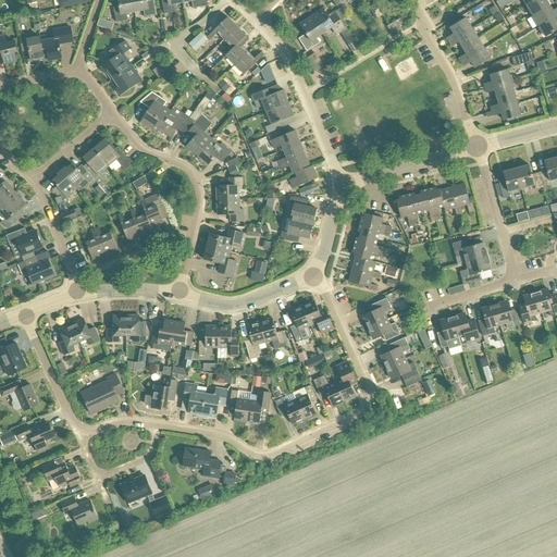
[(135,12),(133,0),(118,0),(120,7),(113,8),(116,23),(128,21),(126,14),(135,12)]
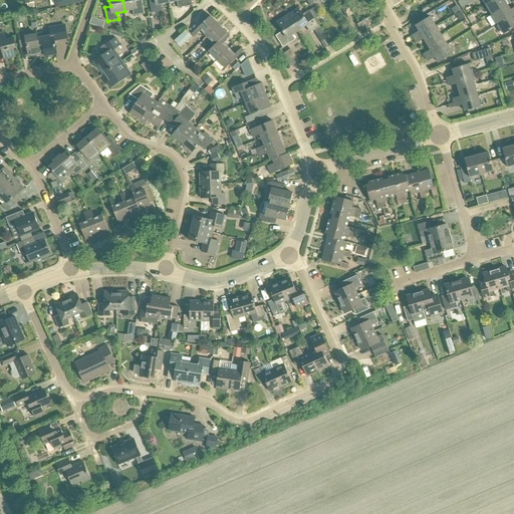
[(122,0),(124,11),(133,10),(134,16),(145,14),(142,0),(141,0),(136,1),(136,0),(122,0)]
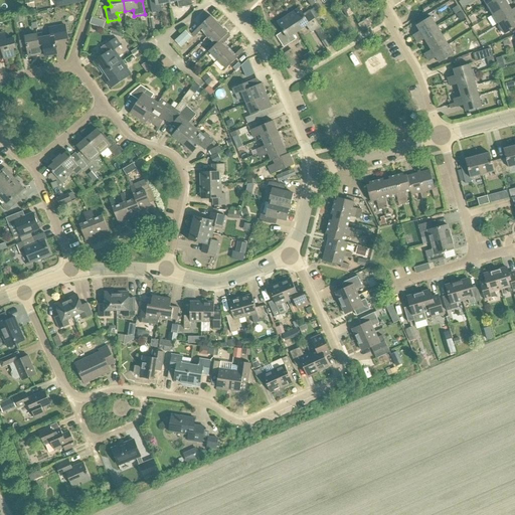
[(169,3),(168,0),(149,0),(152,13),(162,11),(161,4),(169,3)]
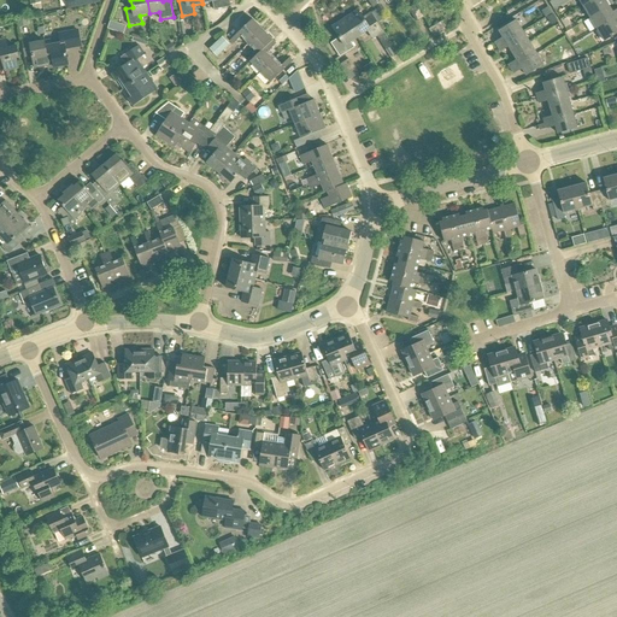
[(201,0),(203,4),(212,1),(215,10),(231,6),(230,0),(201,0)]
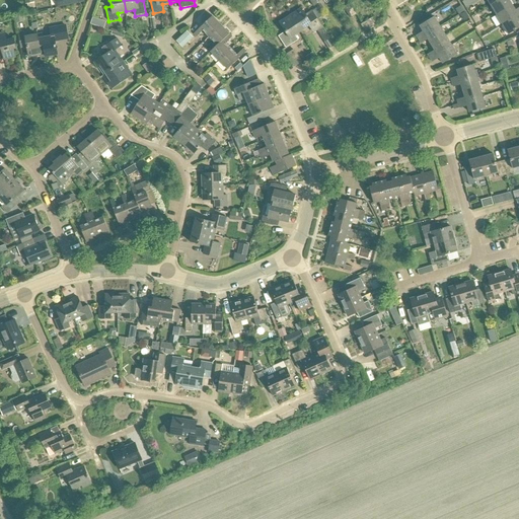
[(464,0),(462,2),(464,5),(466,8),(472,4),(469,0),(464,0)]
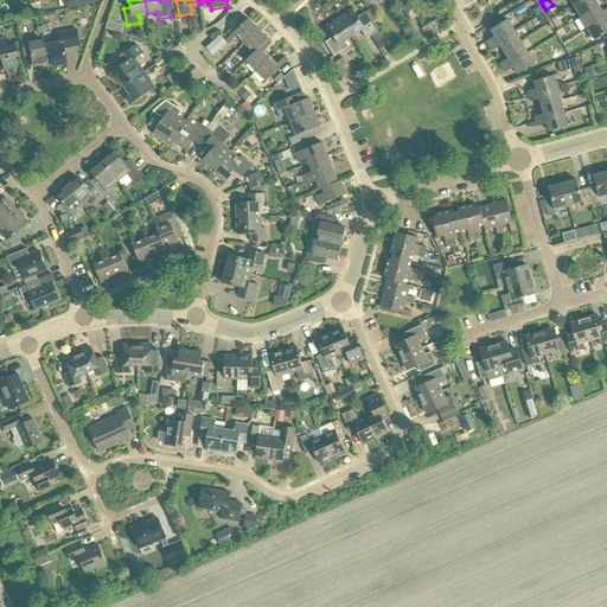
[(595,0),(582,0),(574,6),(581,18),(599,6),(595,0)]
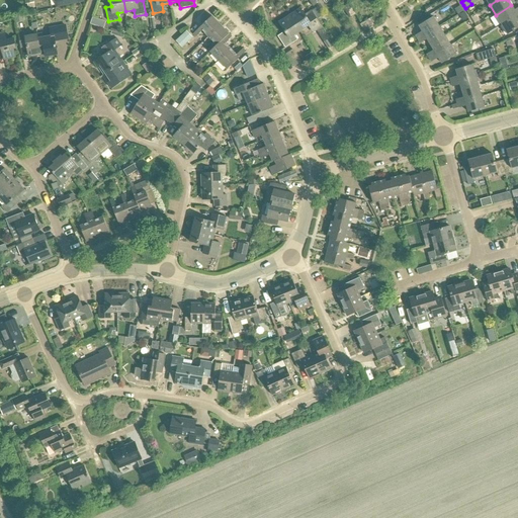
[(349,4),(343,7),(350,18),(356,14),(349,4)]
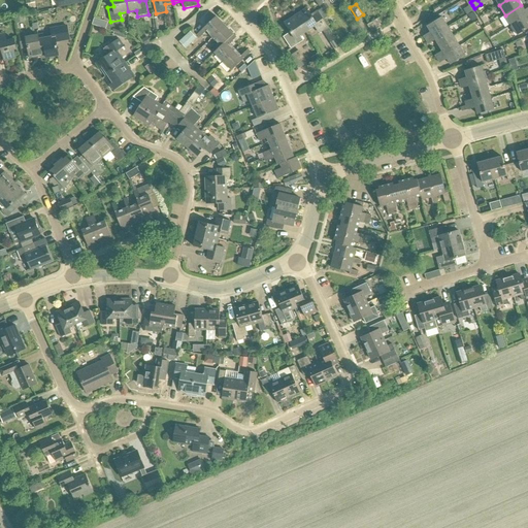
[(527,8),(524,10),(521,5),(505,15),(499,19),(505,28),(510,25),(512,25),(527,14),(527,8)]
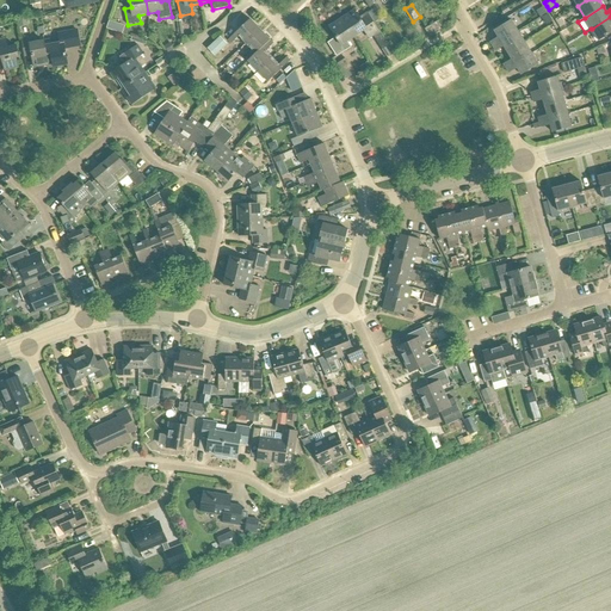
[(536,11),(541,18),(547,13),(542,7),(536,11)]
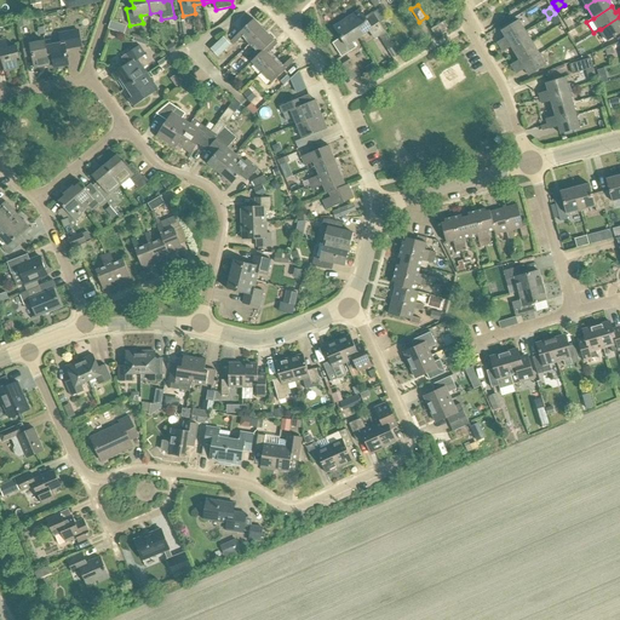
[(380,9),(373,13),(374,16),(379,23),(386,19),(380,9)]
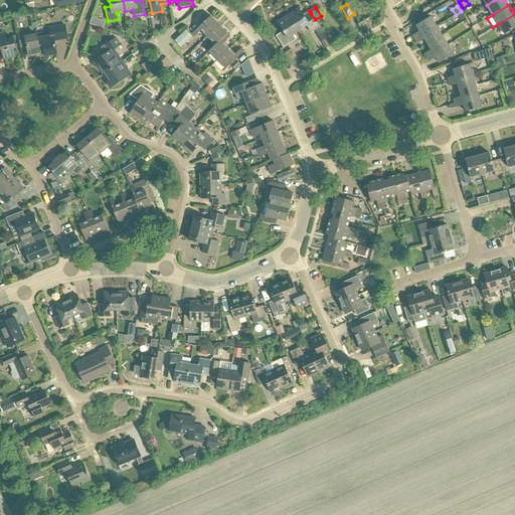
[(299,8),(288,15),(299,31),(307,26),(311,32),(315,29),(322,41),(327,38),(315,19),(311,13),(306,13),(303,15),(299,8)]
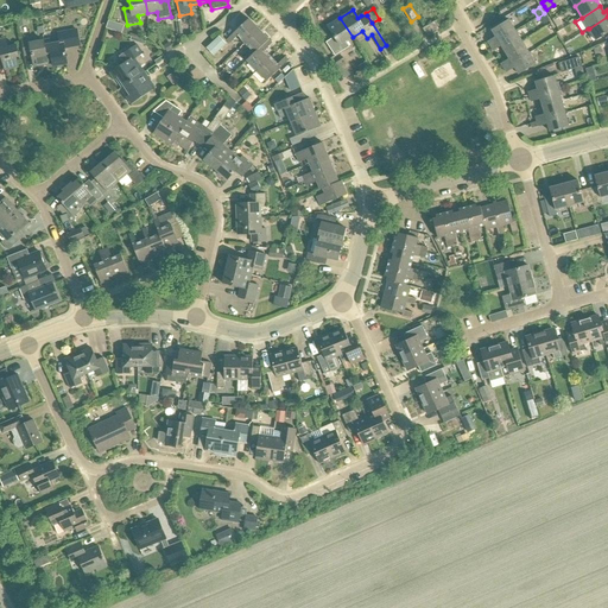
[(549,21),(550,21),(545,14),(544,14),(539,18),(544,25),(549,21)]
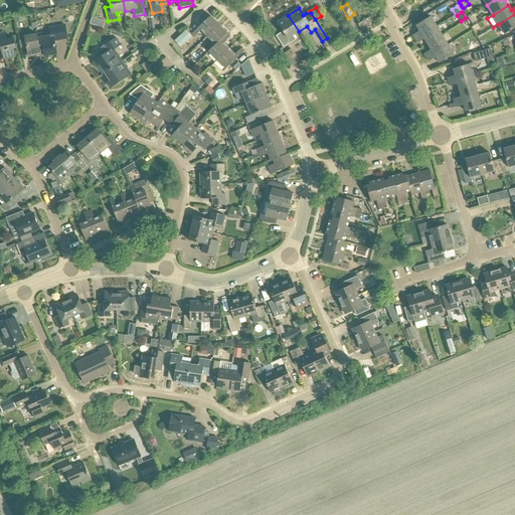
[(514,14),(499,24),(505,34),(514,28),(514,14)]
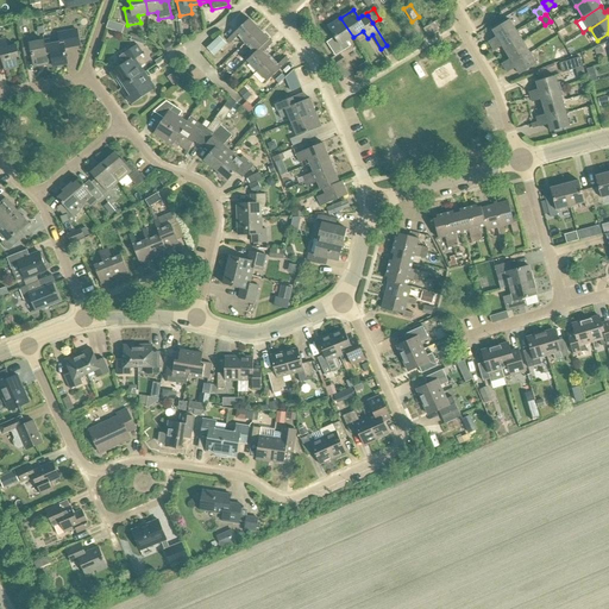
[(353,37),(340,18),(328,26),(336,38),(327,43),(336,56),(350,46),(346,42),(353,37)]
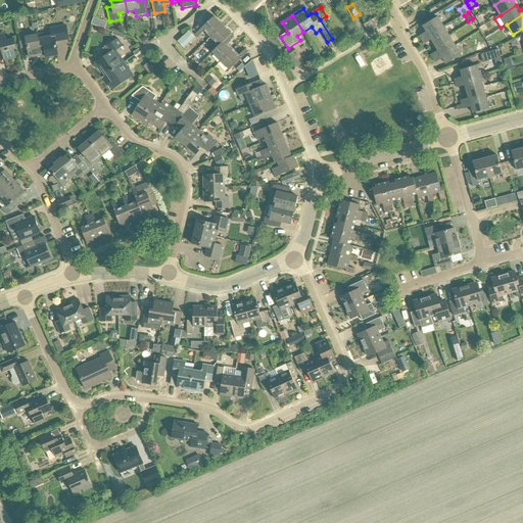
[(204,31),(211,39),(224,27),(215,16),(195,35),(198,38),(204,31)]
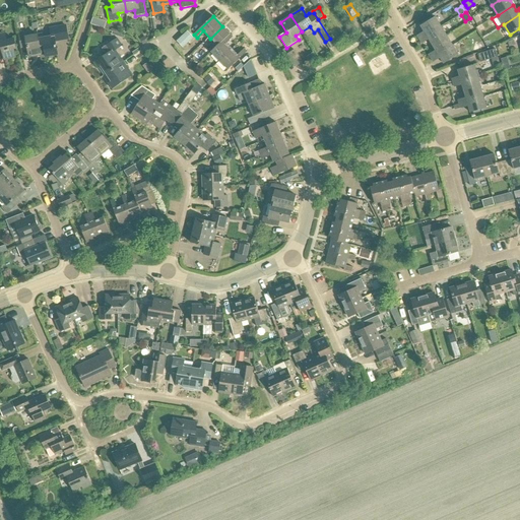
[(361,23),(366,31),(376,25),(371,17),(361,23)]
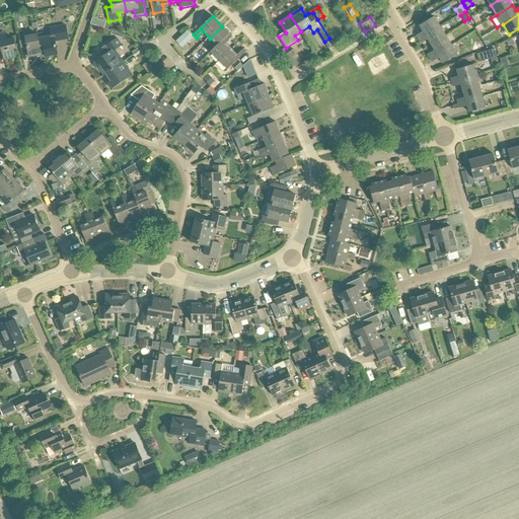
[(417,35),(419,40),(440,26),(434,17),(420,25),(424,31),(417,35)]
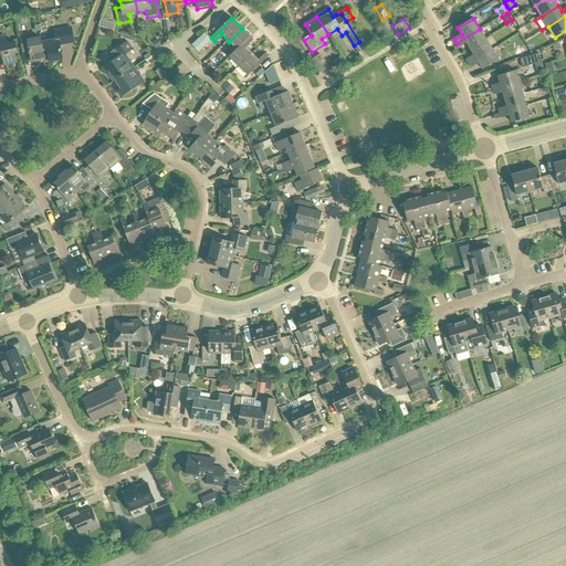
[(55,39),(41,41),(43,50),(48,49),(50,62),(63,60),(60,45),(75,43),(72,28),(54,31),(55,39)]
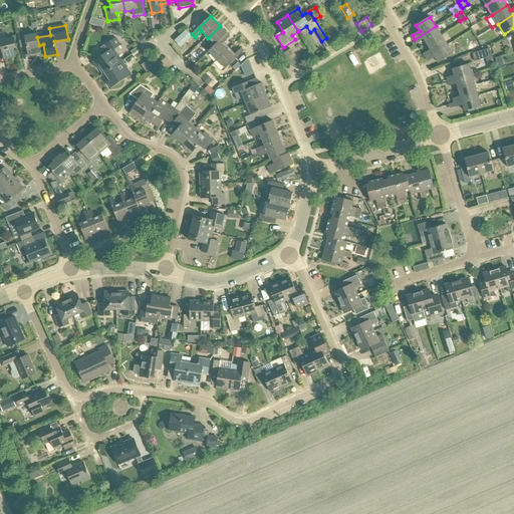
[(206,48),(209,51),(227,34),(220,26),(208,38),(212,42),(206,48)]
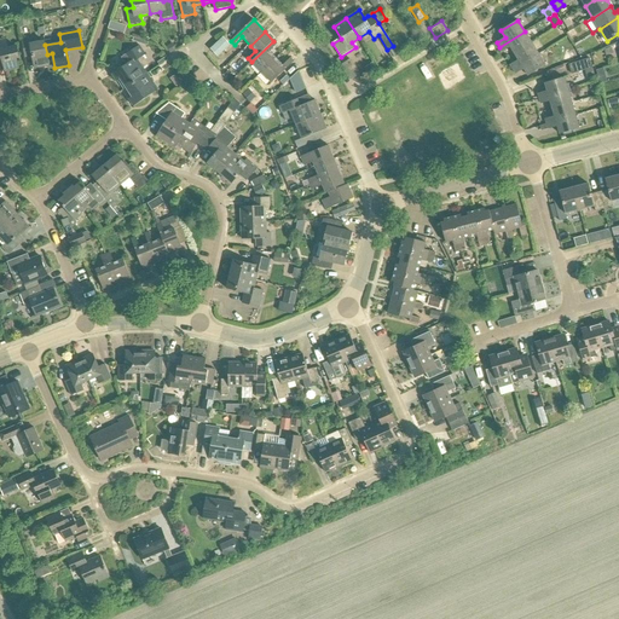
[(510,47),(514,53),(532,42),(525,32),(499,47),(502,52),(510,47)]
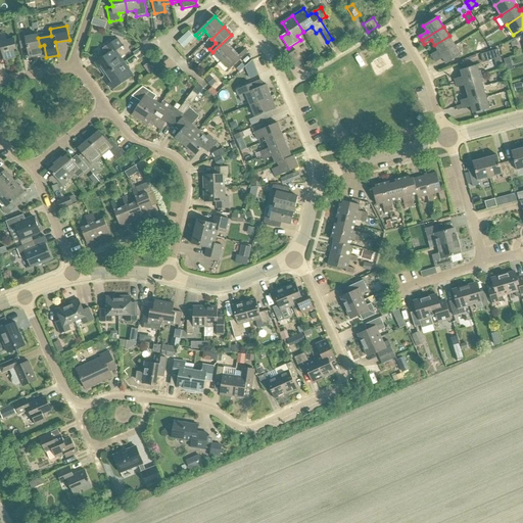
[(40,46),(38,38),(38,35),(29,37),(28,33),(18,35),(21,48),(28,47),(30,57),(45,54),(46,57),(44,45),(40,46)]
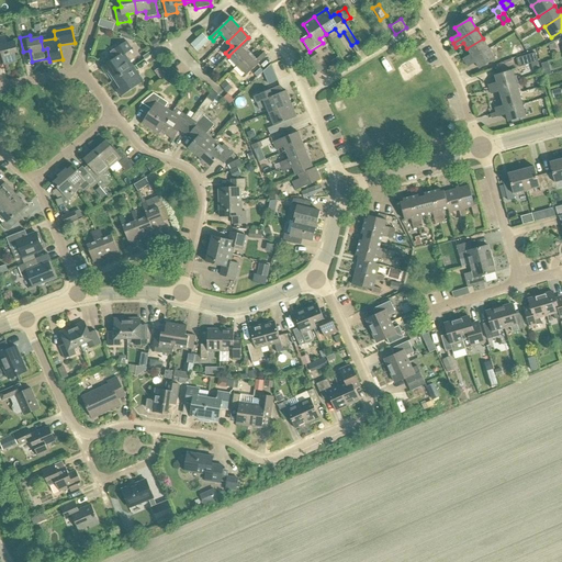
[(203,35),(192,45),(197,51),(208,40),(203,35)]
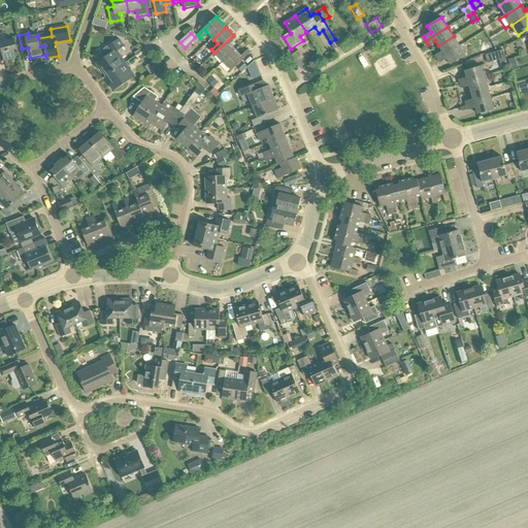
[(0,36),(0,52),(2,52),(4,61),(15,58),(13,50),(17,48),(14,39),(7,41),(5,35),(0,36)]
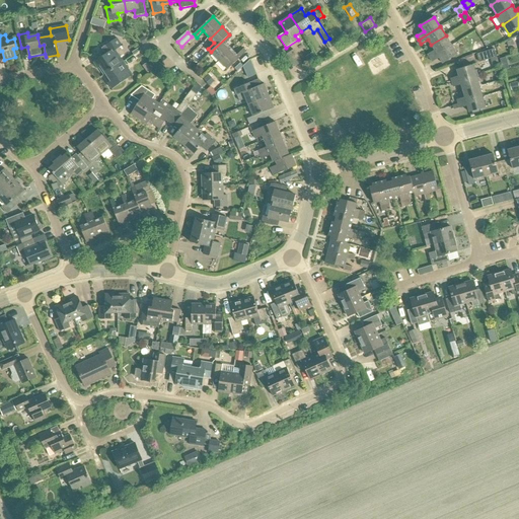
[(211,52),(218,59),(230,48),(226,44),(232,38),(229,34),(211,52)]
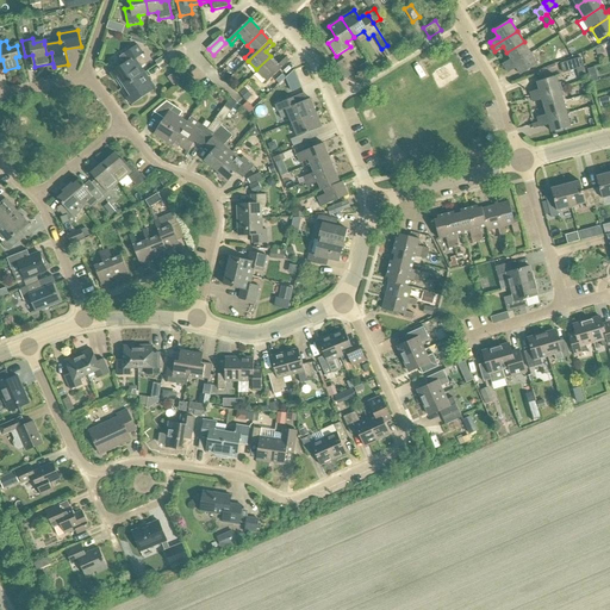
[(503,64),(505,69),(530,54),(524,42),(506,53),(511,60),(503,64)]
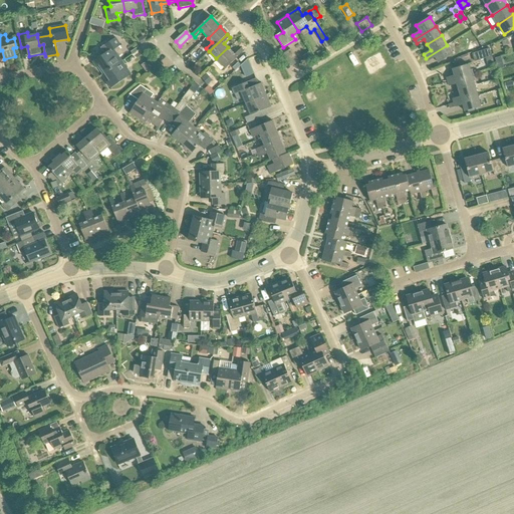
[(104,46),(108,51),(93,62),(102,75),(122,61),(114,50),(121,45),(116,38),(104,46)]
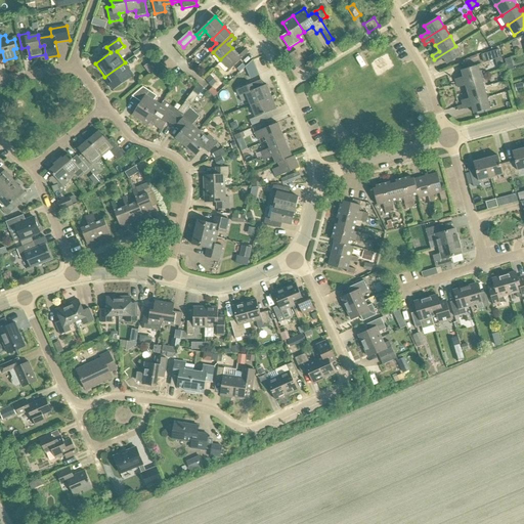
[(490,49),(486,41),(480,45),(484,52),(490,49)]
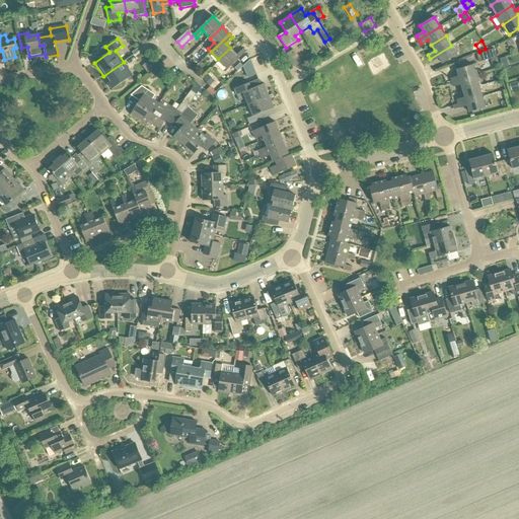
[(451,46),(430,59),(432,62),(439,58),(443,64),(457,55),(451,46)]
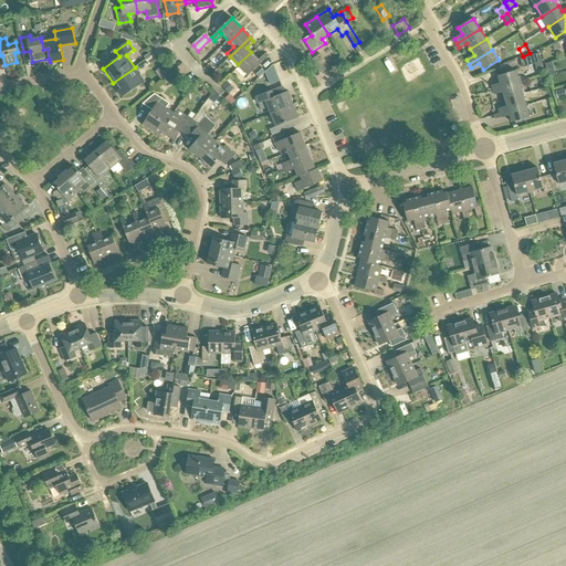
[(251,52),(238,64),(249,76),(269,56),(265,53),(259,60),(251,52)]
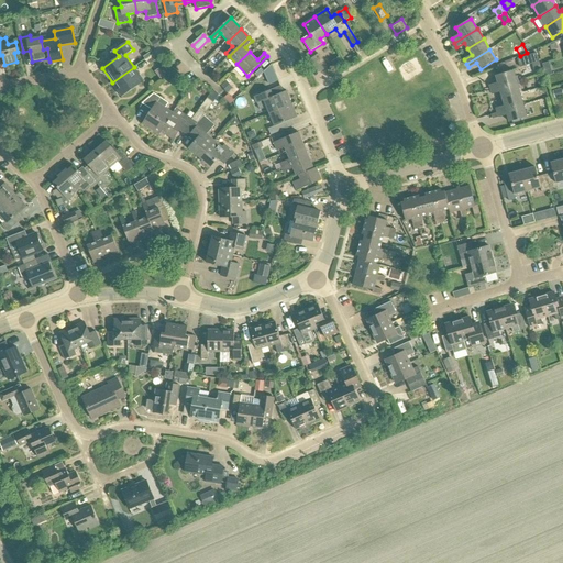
[(536,53),(529,55),(523,57),(517,59),(519,68),(520,68),(532,64),(539,63),(536,53)]
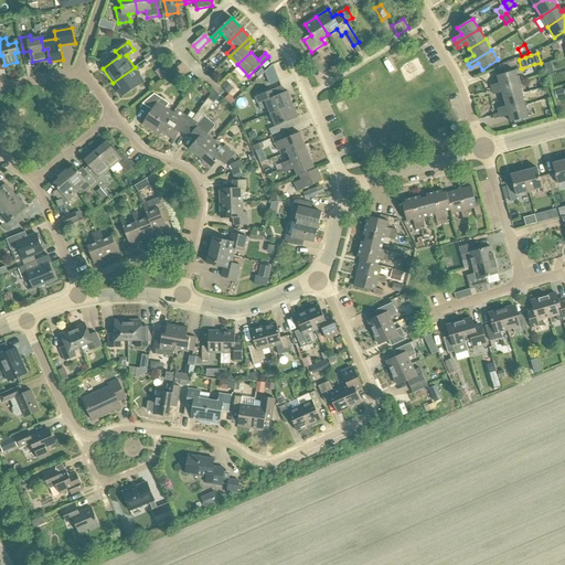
[(320,54),(311,60),(320,73),(329,67),(320,54)]
